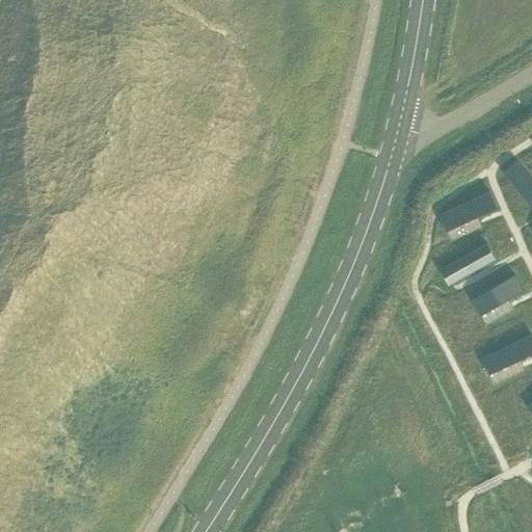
[(531,179),(517,161),(503,174),(531,209),(531,208),(531,179)]
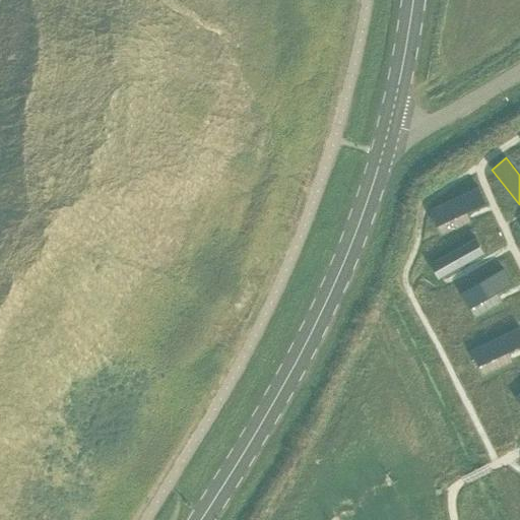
[(480,186),(429,210),(437,226),(489,203),(480,186)]
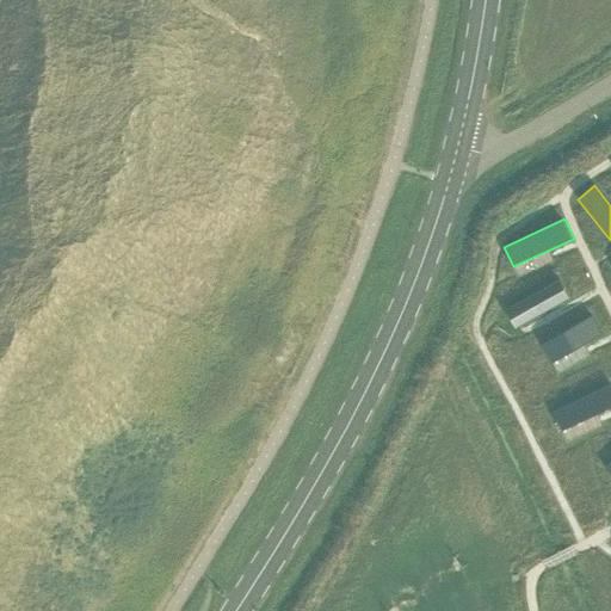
[(559,279),(513,306),(524,325),(569,298),(559,279)]
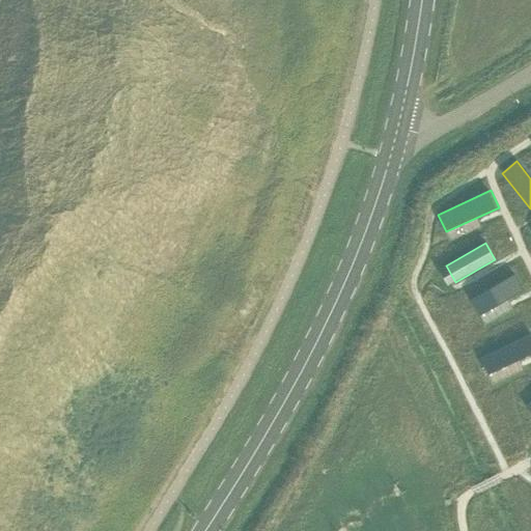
[(512,275),(471,300),(480,316),(505,301),(522,290),(512,275)]
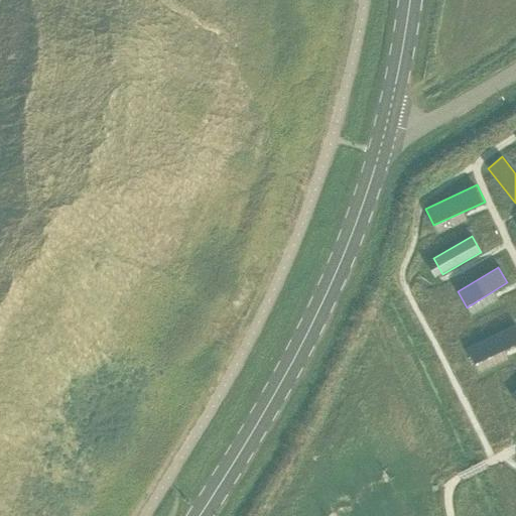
[(515,325),(467,347),(474,364),(504,350),(515,344),(515,325)]
